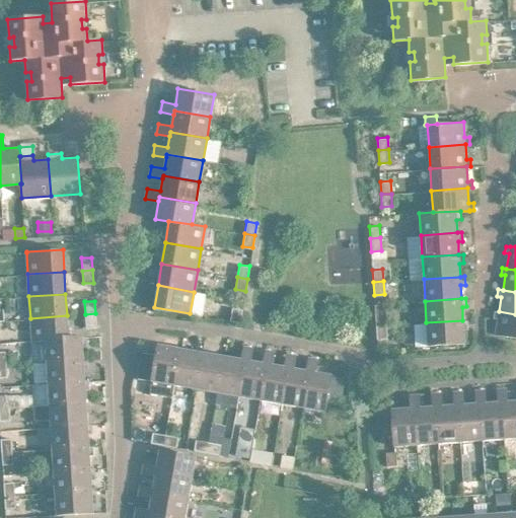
[(229,320),(239,321),(241,309),(232,307),(229,320)]
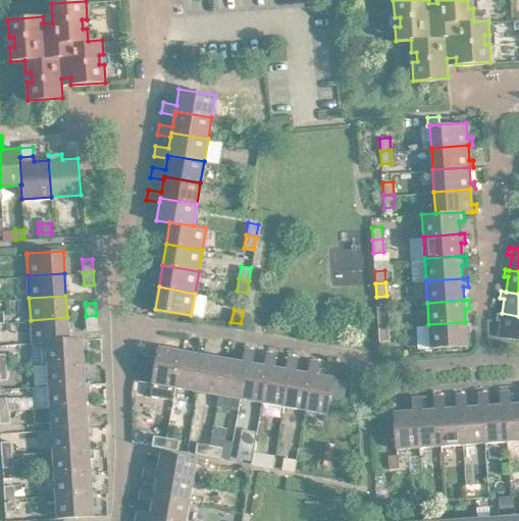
[(518,316),(502,313),(497,312),(496,319),(501,320),(498,335),(518,339),(518,316)]
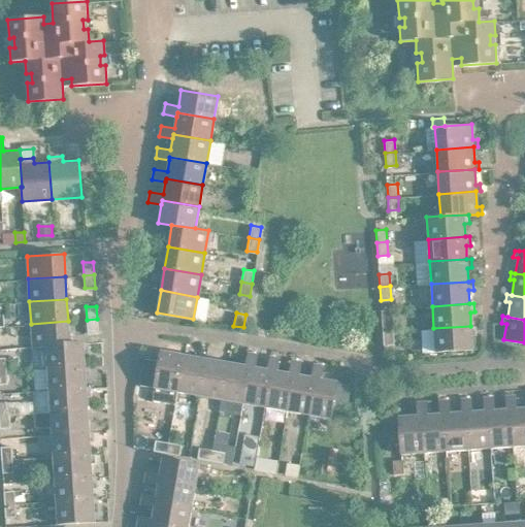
[(382,319),(383,331),(393,331),(392,318),(382,319)]
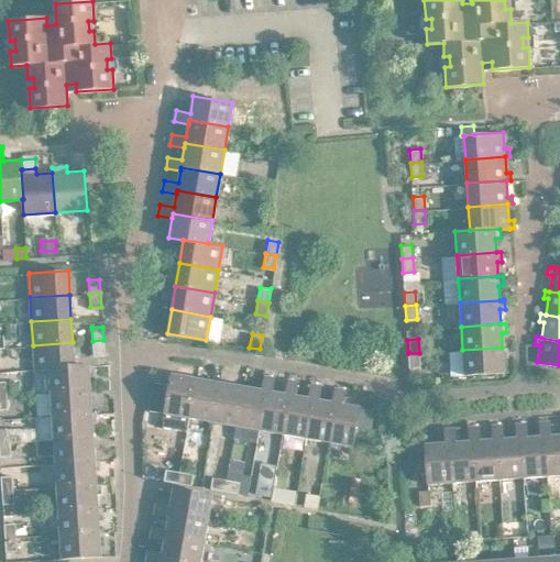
[(103,340),(92,341),(92,354),(105,354),(103,340)]
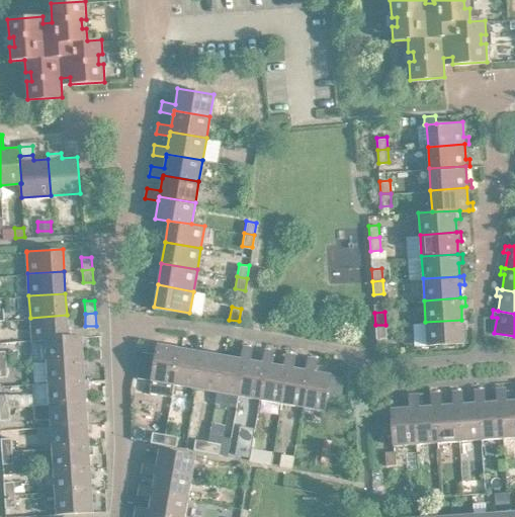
[(31,340),(45,339),(45,338),(68,337),(68,336),(67,315),(30,318),(31,340)]
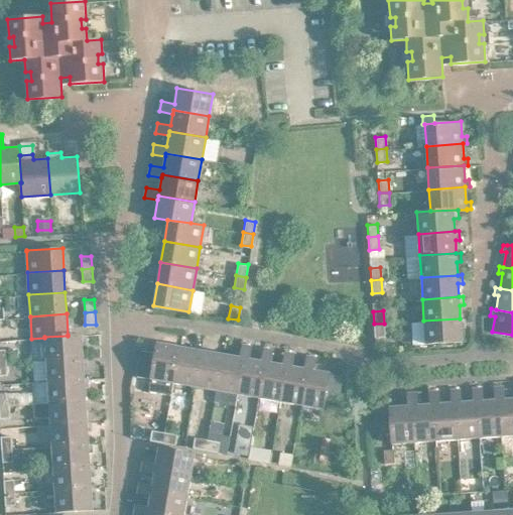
[(465,317),(460,318),(423,320),(425,343),(462,341),(461,327),(465,327),(465,317)]
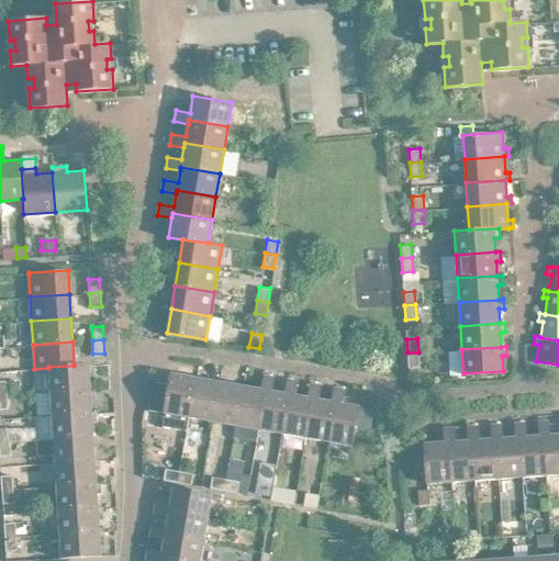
[(418,352),(407,352),(407,367),(418,366),(418,352)]
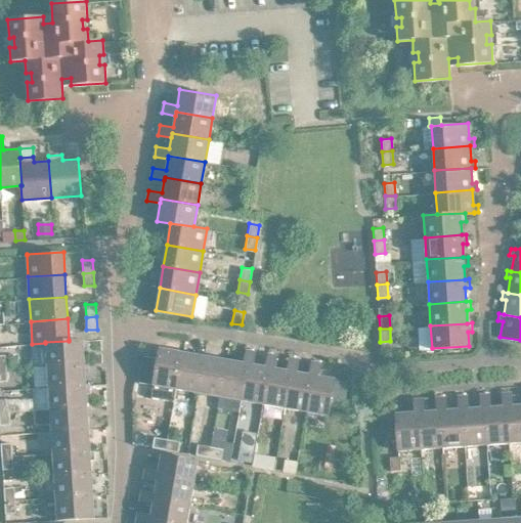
[(45,343),(47,364),(84,361),(83,348),(87,348),(87,340),(82,340),(82,339),(69,340),(69,341),(45,342),(45,343)]
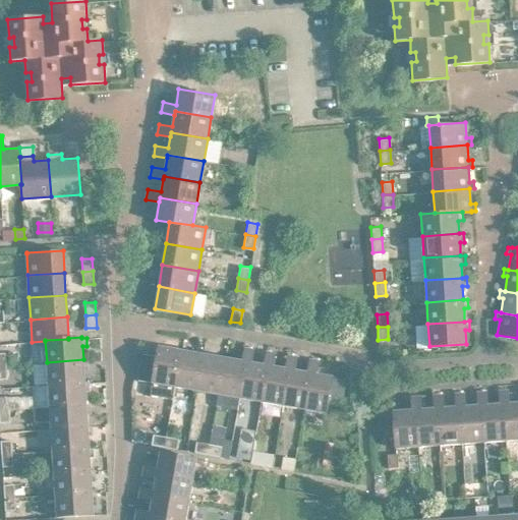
[(152,382),(174,386),(180,349),(158,345),(157,355),(152,382)]
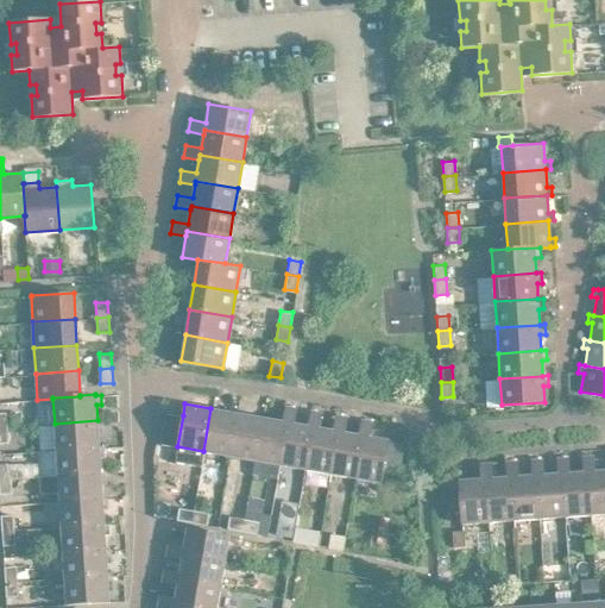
[(279,464),(304,468),(312,426),(308,425),(294,422),(297,407),(285,405),(282,420),(287,421),(279,464)]
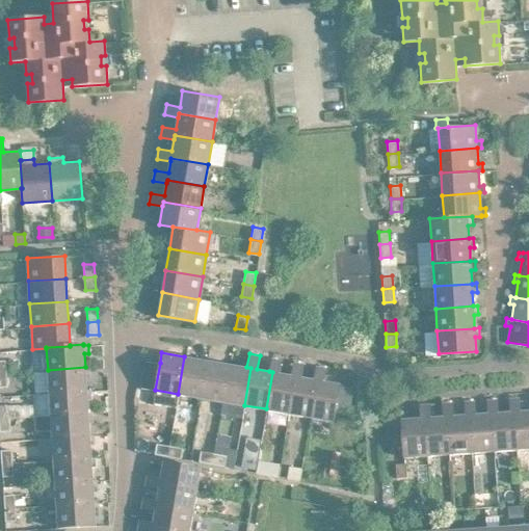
[(178,394),(200,397),(207,361),(184,356),(178,394)]
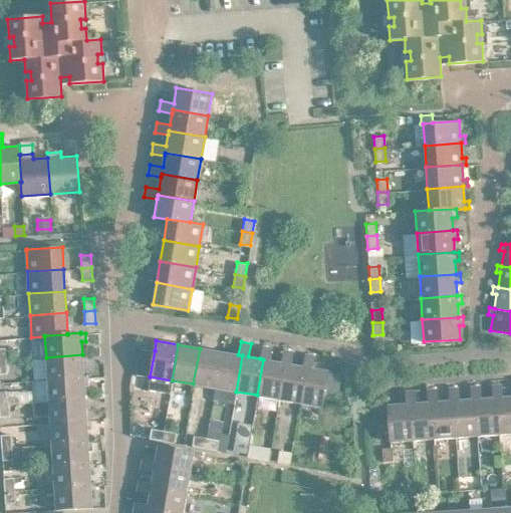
[(257,395),(279,399),(285,362),(281,362),(270,360),(272,347),(262,345),(260,358),(263,359),(257,395)]
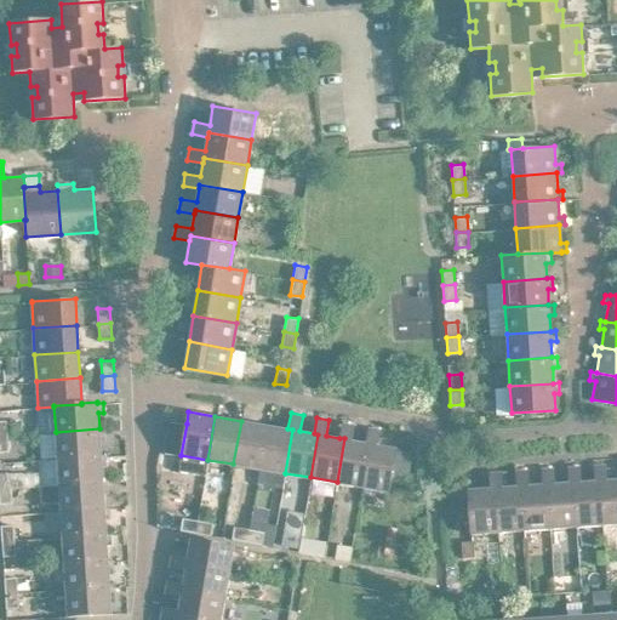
[(165,420),(159,451),(181,455),(187,424),(165,420)]
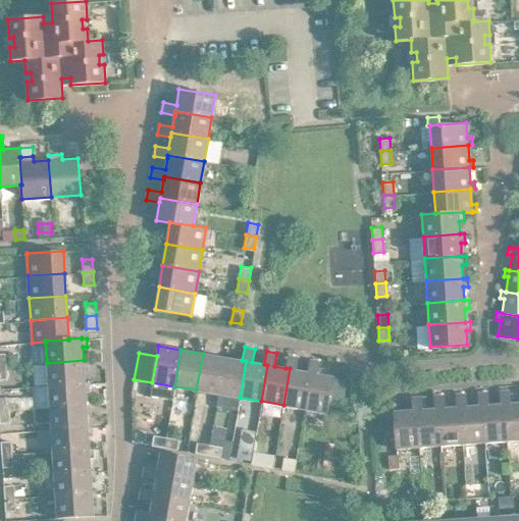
[(196,389),(218,394),(224,357),(203,354),(196,389)]
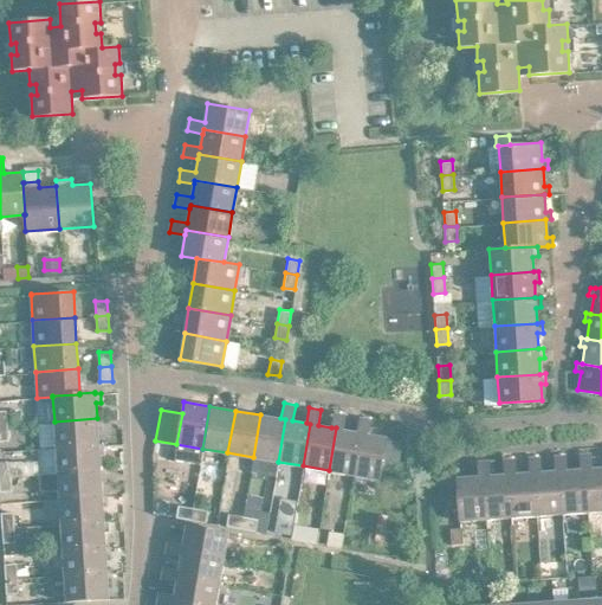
[(329,470),(354,475),(361,432),(356,431),(343,429),(345,413),(334,412),(331,427),(336,427),(329,470)]
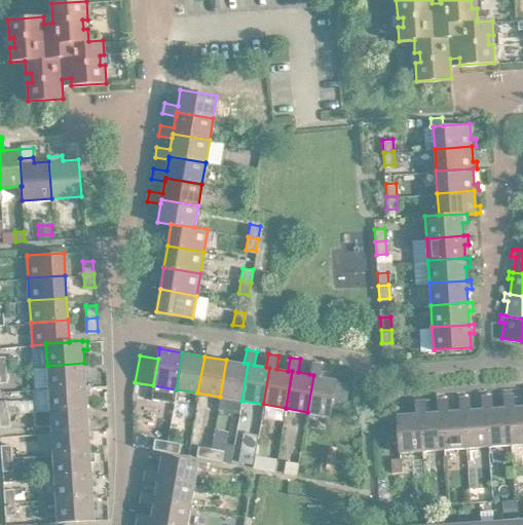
[(220,397),(241,401),(248,364),(244,363),(226,360),(220,397)]
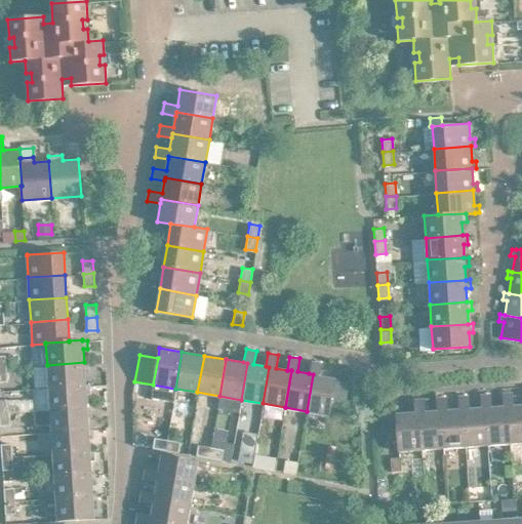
[(313,374),(307,411),(329,414),(335,378),(319,375),(322,362),(312,360),(309,373),(313,374)]
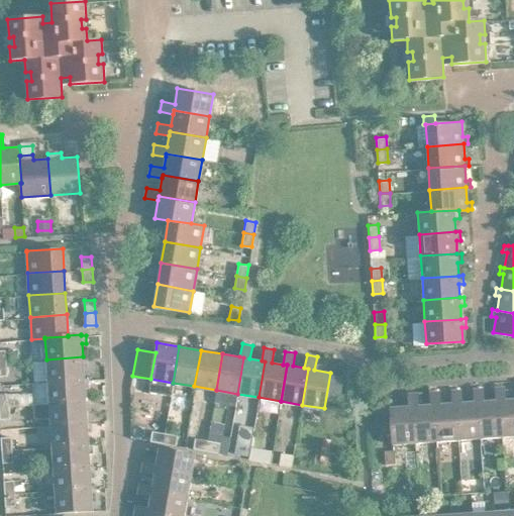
[(46,359),(47,381),(84,379),(83,366),(88,366),(87,356),(83,356),(46,359)]
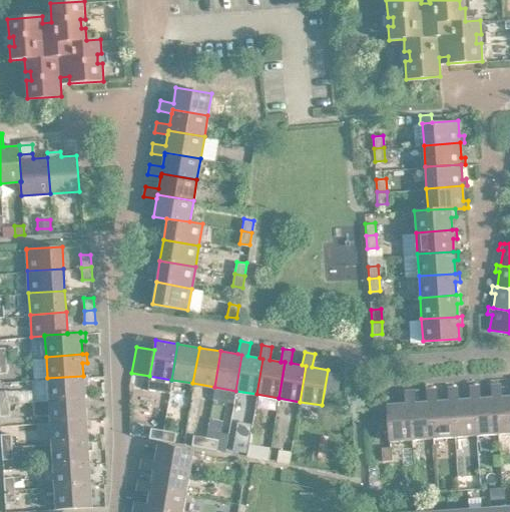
[(47,378),(48,400),(84,397),(84,385),(88,384),(87,376),(83,376),(47,378)]
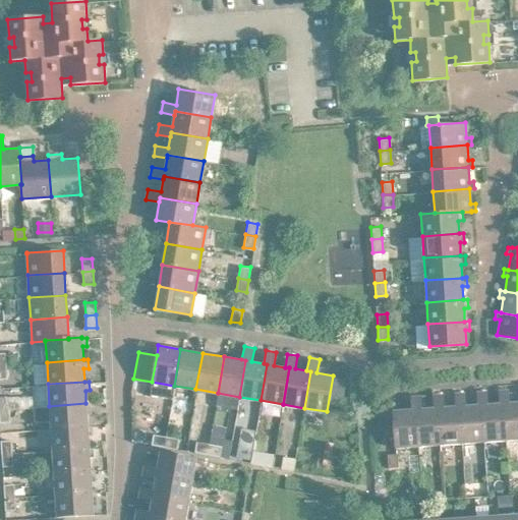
[(498,390),(499,403),(503,403),(506,440),(517,439),(517,401),(509,402),(509,389),(498,390)]
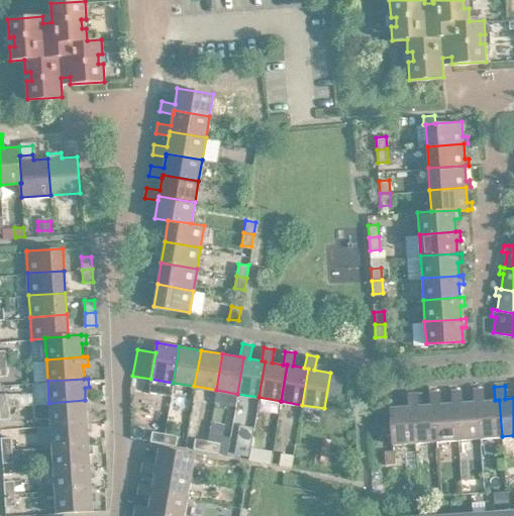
[(473,388),(474,402),(478,401),(480,437),(502,436),(499,400),(495,400),(484,401),(483,388),(473,388)]
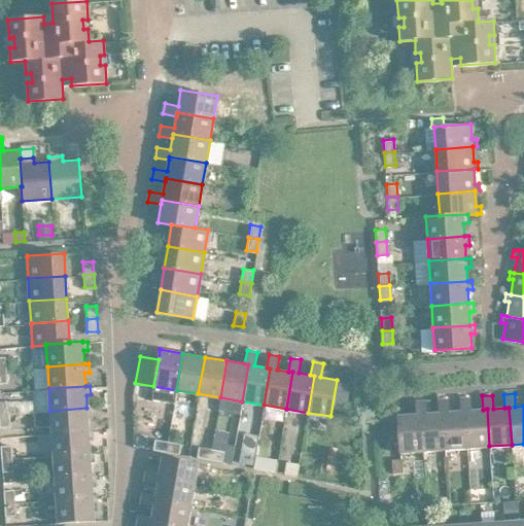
[(459,397),(460,411),(464,411),(467,448),(489,446),(487,409),(483,410),(470,410),(469,396),(459,397)]
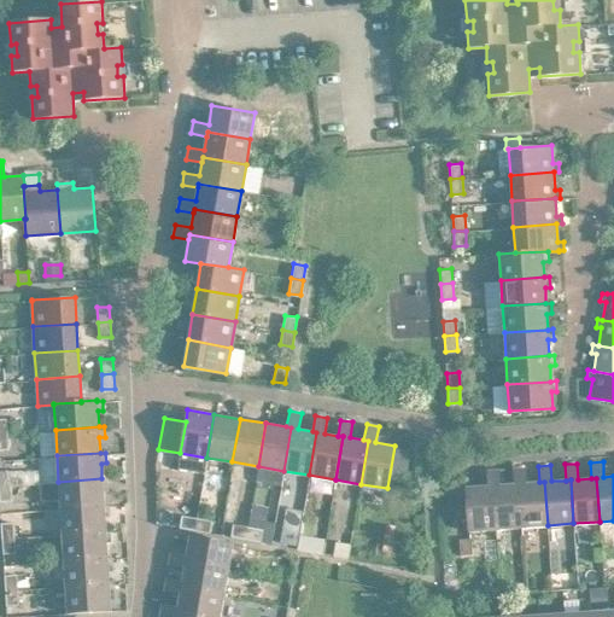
[(39,467),(10,470),(11,484),(39,483),(39,467)]
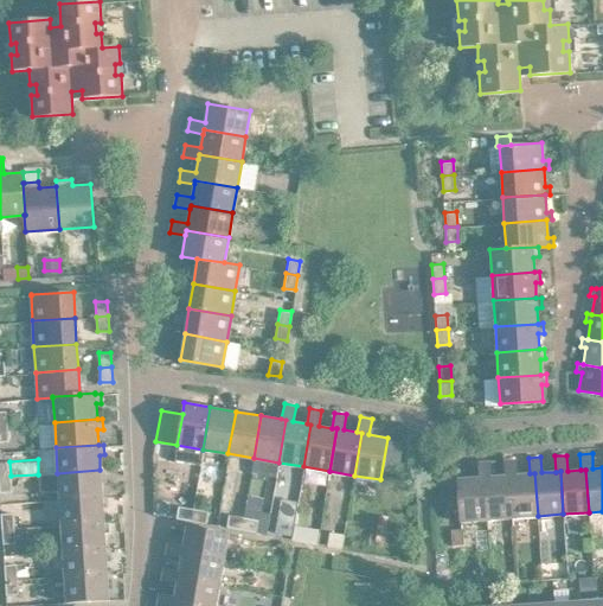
[(504,459),(505,474),(510,474),(512,517),(538,516),(534,473),(530,473),(517,474),(515,459),(504,459)]
